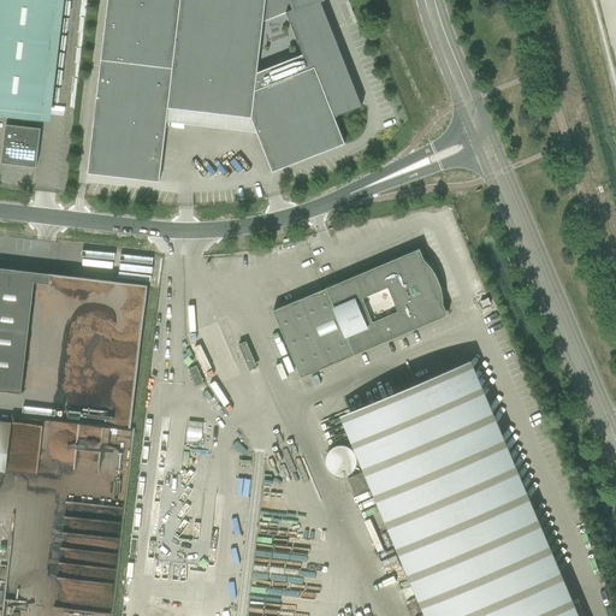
[(55,0),(0,0),(0,108),(42,114),(55,0)]
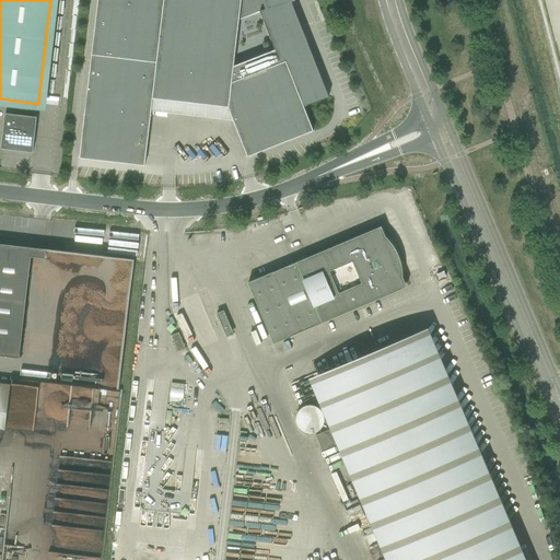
[(247,156),(313,130),(304,106),(328,96),(302,30),(302,31),(289,0),(97,0),(80,158),(144,165),(153,98),(229,107),(247,156)]
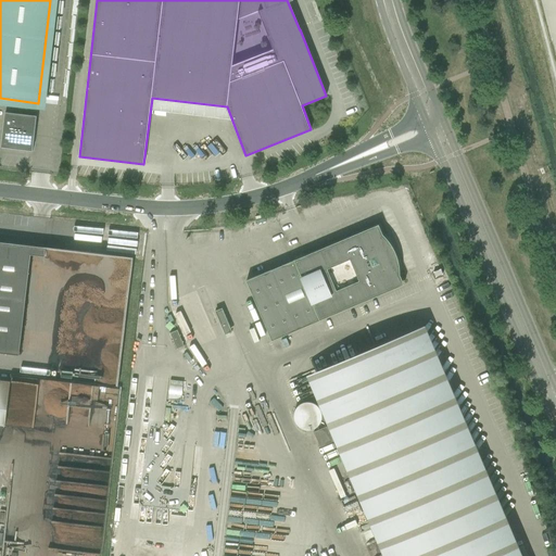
[(1,147),(33,151),(37,116),(4,112),(1,147)]
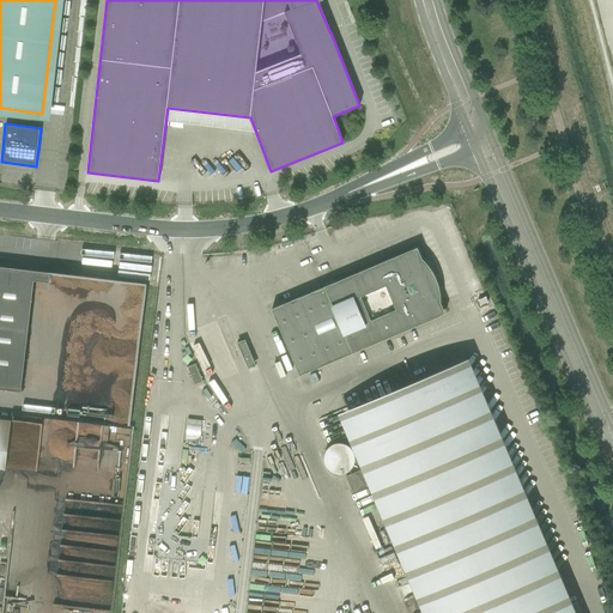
[(441,303),(441,299),(441,296),(439,292),(439,289),(438,285),(436,279),(434,273),(431,269),(429,267),(426,263),(424,261),(422,259),(419,253),(417,248),(272,309),(299,376),(445,314),(443,309),(441,303)]
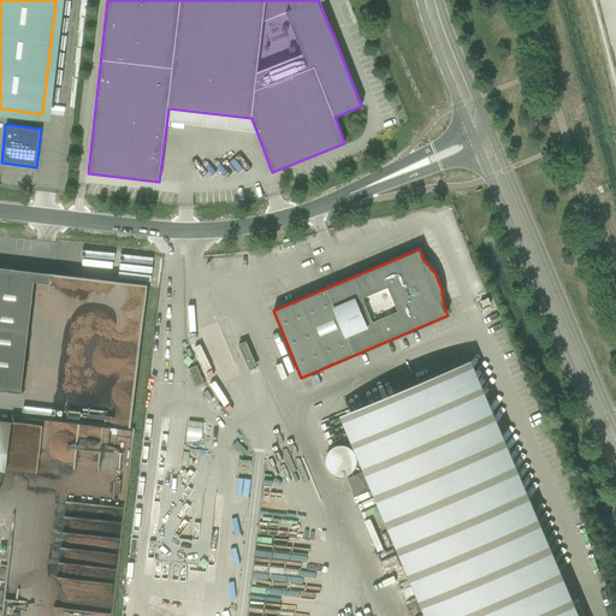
[(0,390),(21,394),(35,272),(0,268),(0,390)]
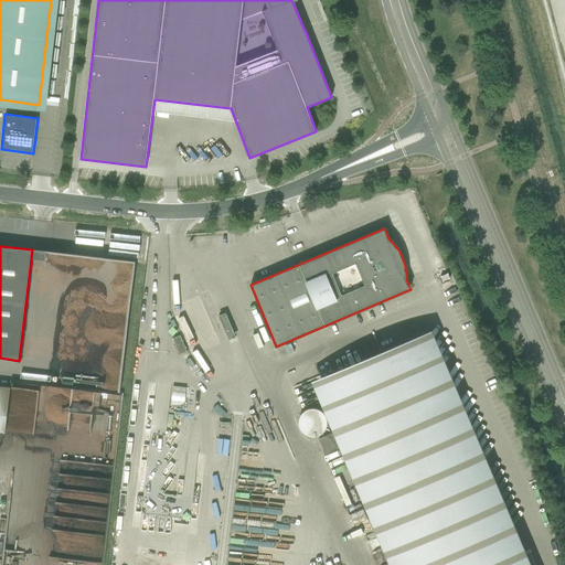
[(227,338),(234,334),(226,316),(220,319),(227,338)]
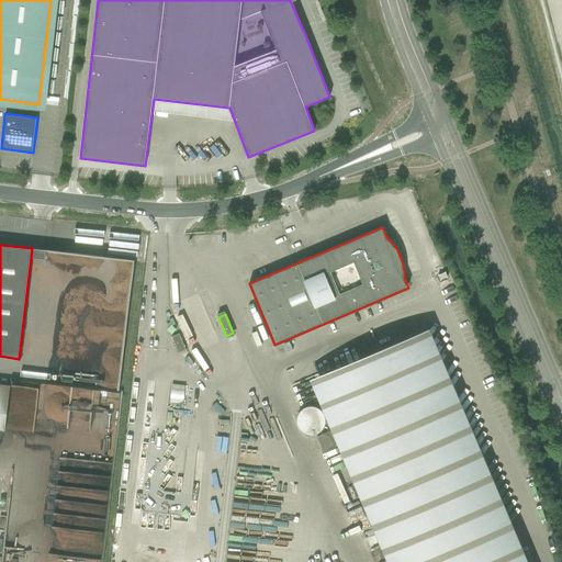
[(420,336),(409,340),(322,378),(321,377),(319,378),(397,561),(517,561),(422,337),(423,336),(422,335),(419,335),(420,336)]
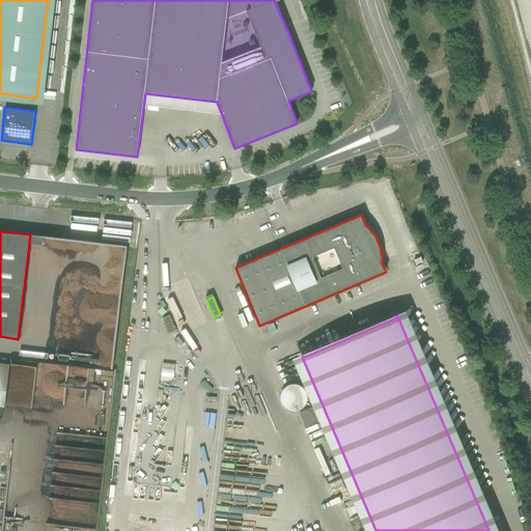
[(171,375),(175,375),(176,364),(164,364),(164,374),(171,375)]
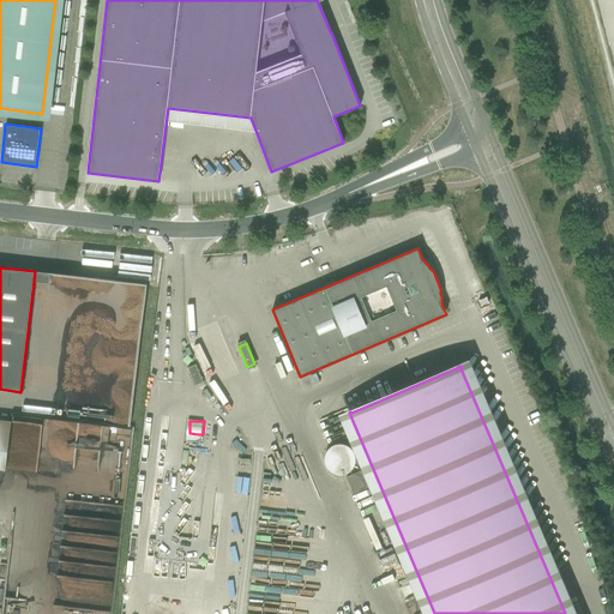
[(367,488),(360,471),(345,477),(353,494),(367,488)]
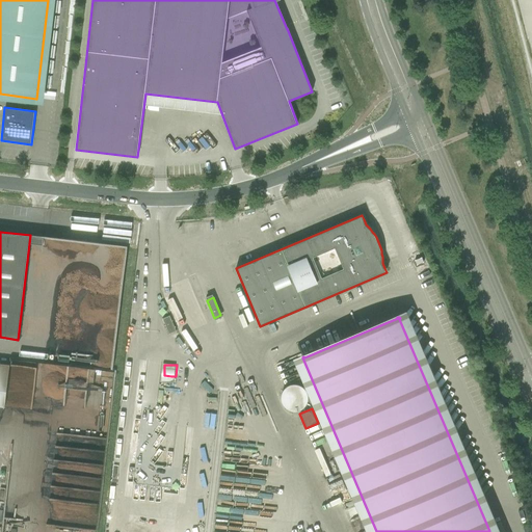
[(107,490),(98,437),(82,441),(83,449),(79,450),(85,483),(91,482),(94,493),(107,490)]
